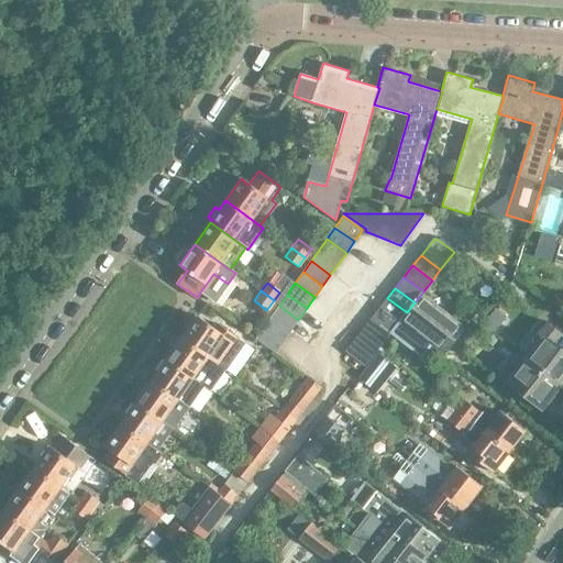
[(407,312),(399,322),(392,332),(423,357),(431,346),(444,356),(465,330),(420,296),(415,302),(407,312)]
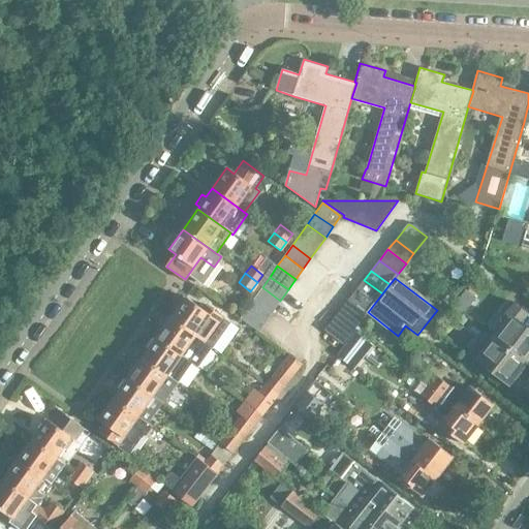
[(356,289),(375,303),(382,293),(364,280),(356,289)]
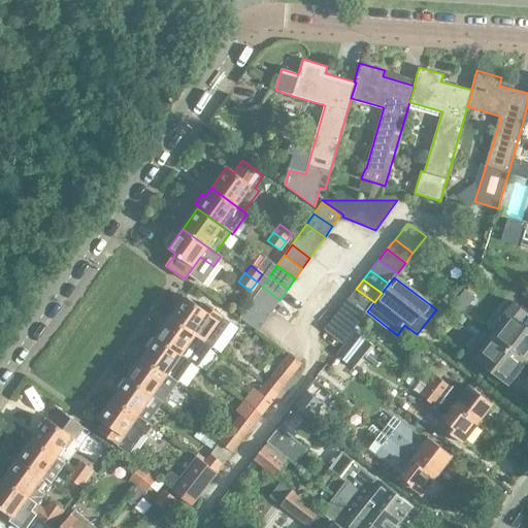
[(255,296),(273,309),(279,300),(262,287),(255,296)]
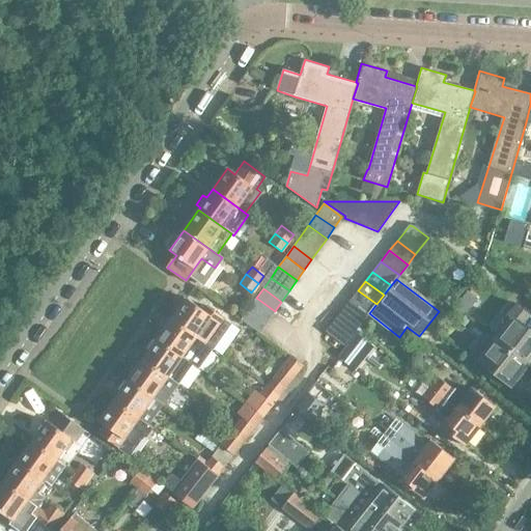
[(369,314),(369,313),(376,304),(358,290),(351,300),(369,314)]
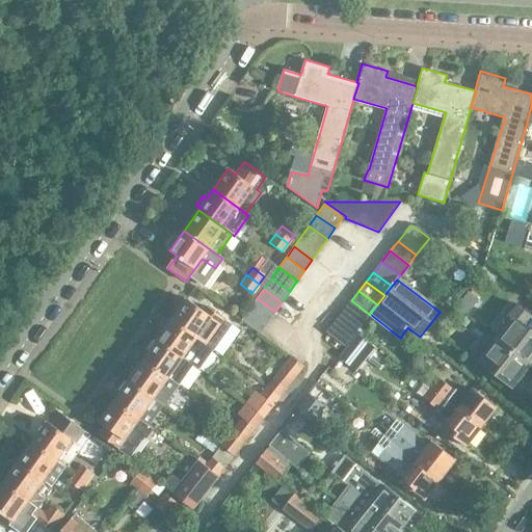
[(466,315),(478,298),(469,291),(455,308),(466,315)]
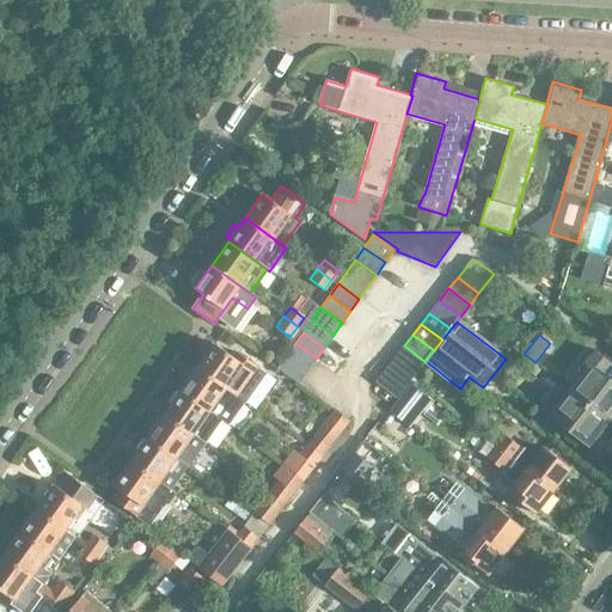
[(287,355),(308,371),(317,359),(295,343),(287,355)]
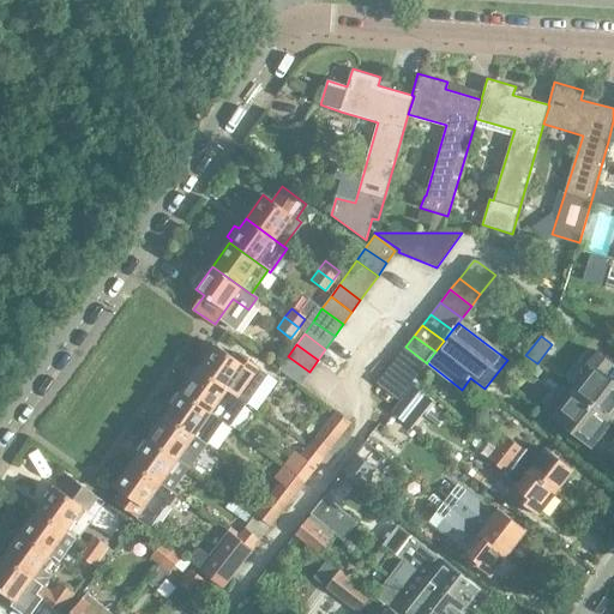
[(215,345),(198,368),(228,390),(246,403),(266,374),(257,367),(236,353),(233,359),(215,345)]
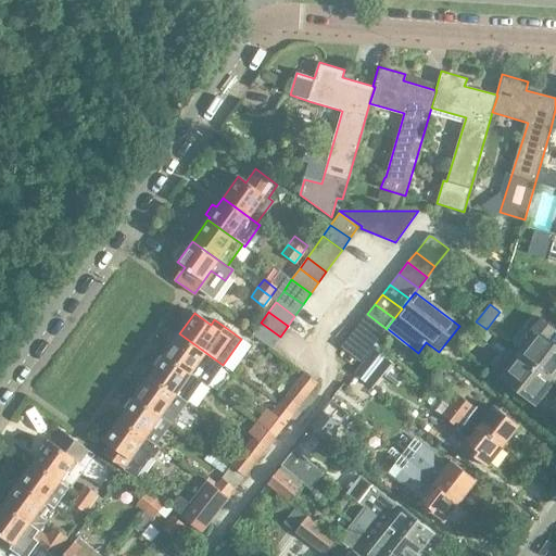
[(378,340),(387,329),(367,314),(358,326),(378,340)]
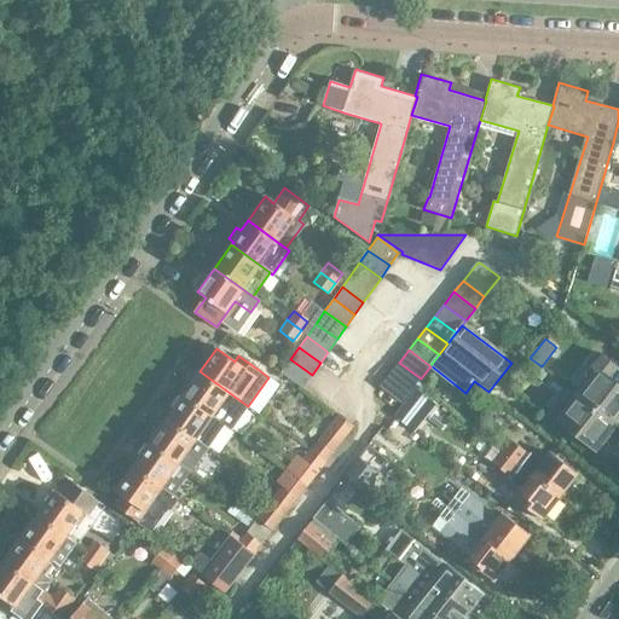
[(597,370),(578,395),(615,424),(618,421),(618,385),(618,382),(618,370),(601,356),(593,366),(597,370)]
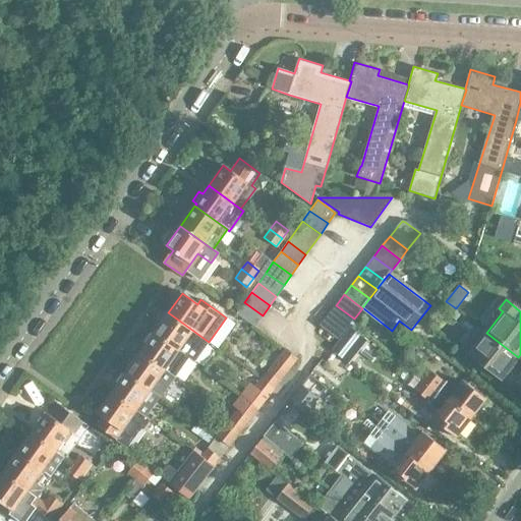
[(244,302),(236,313),(254,327),(263,315),(244,302)]
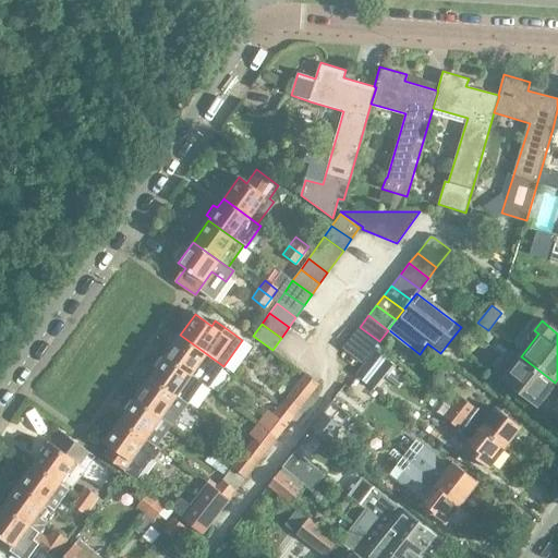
[(360,327),(351,338),(371,352),(373,350),(379,341),(360,327)]
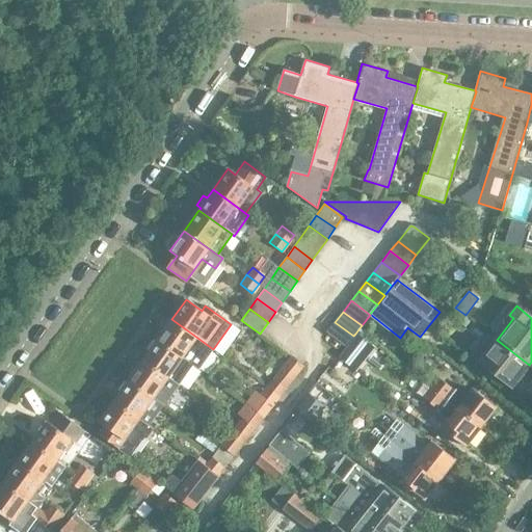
[(197,338),(171,319),(157,340),(192,365),(200,369),(213,349),(197,338)]
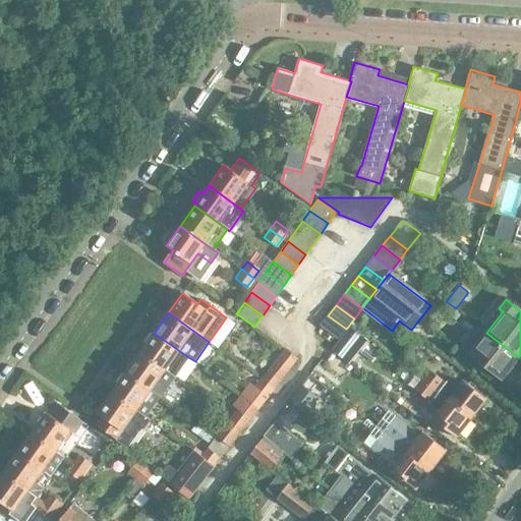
[(338,339),(346,329),(328,315),(320,325),(338,339)]
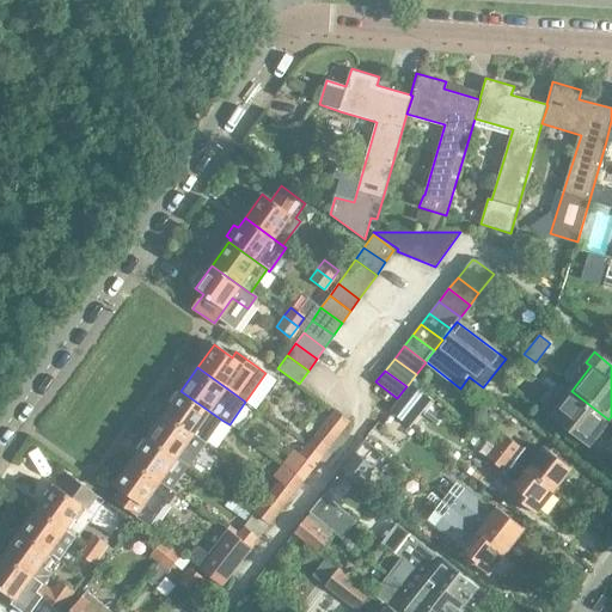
[(387,412),(389,412),(408,428),(409,429),(430,401),(409,384),(407,386),(397,398),(398,399),(387,412)]
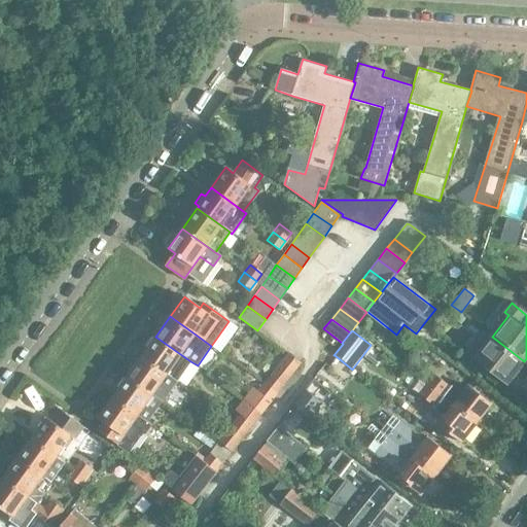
[(155,337),(141,357),(176,381),(190,361),(155,337)]
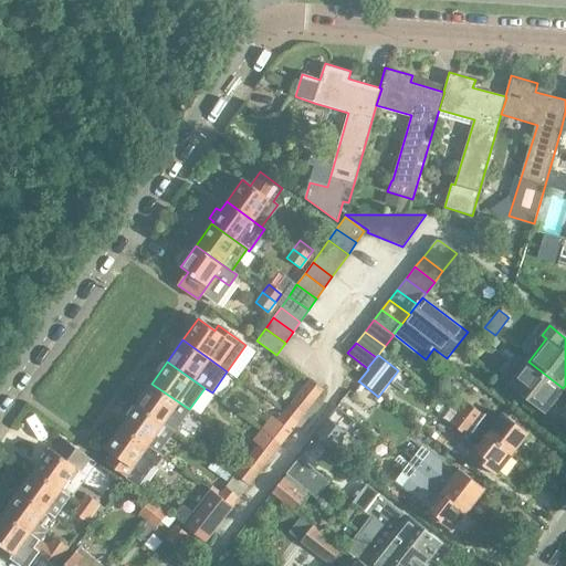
[(563,388),(528,362),(510,385),(545,412),(563,388)]
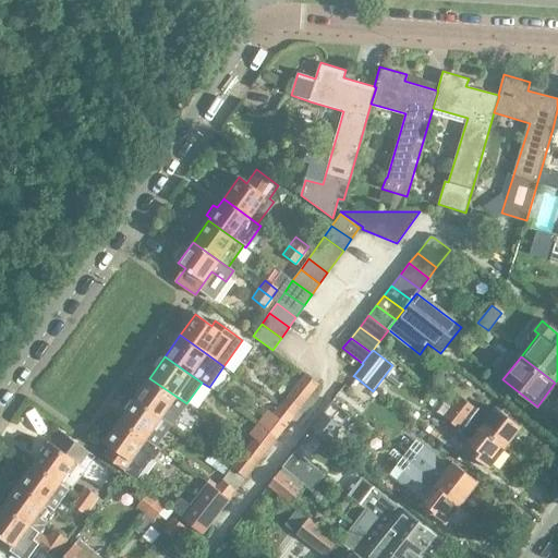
[(280,405),(295,416),(301,408),(304,411),(319,390),(319,384),(305,374),(280,405)]
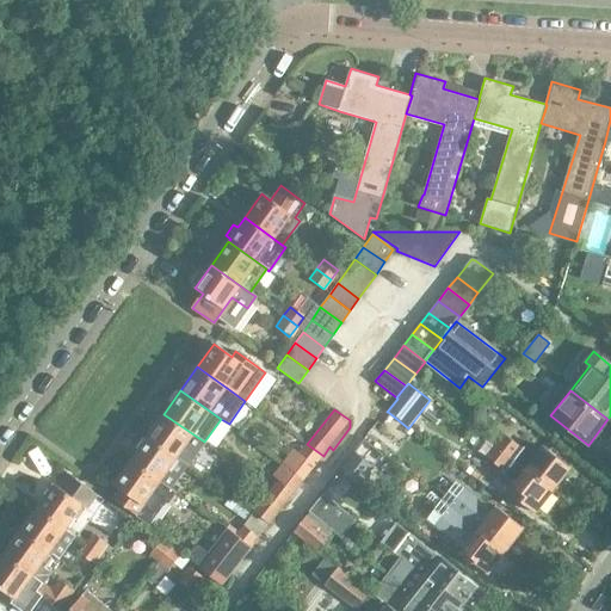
[(204,442),(164,414),(148,437),(177,458),(189,466),(204,442)]
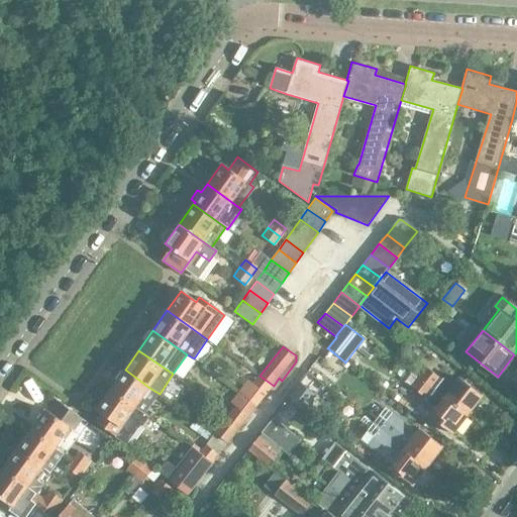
[(431,387),(439,378),(421,364),(413,373),(418,377),(431,387)]
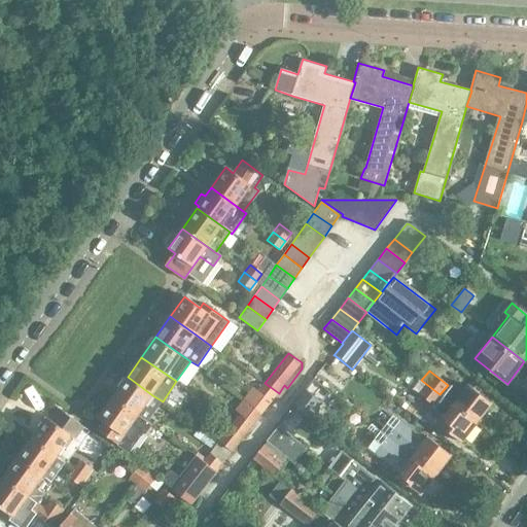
[(152,395),(128,377),(113,397),(139,415),(152,395)]
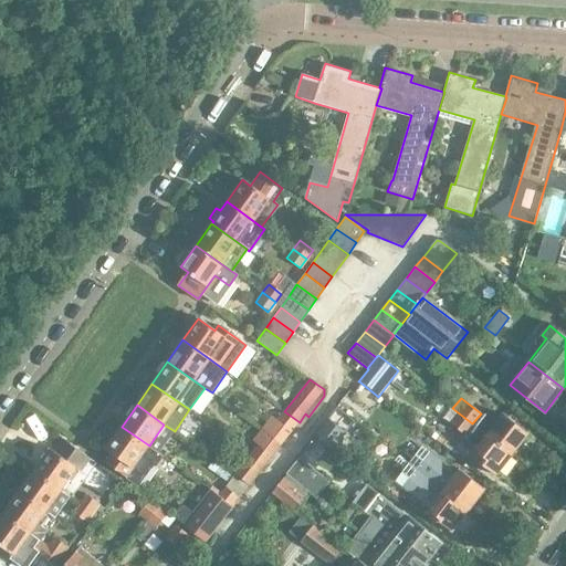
[(278,421),(269,432),(283,443),(292,432),(300,422),(284,411),(278,421)]
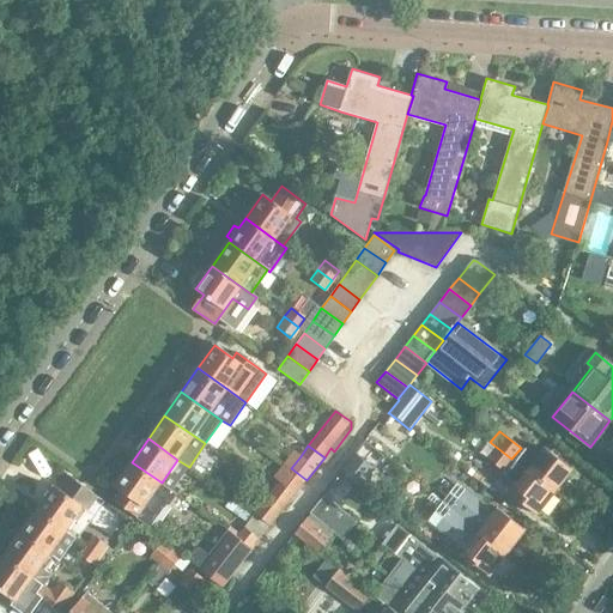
[(511,459),(496,447),(487,459),(503,471),(511,459)]
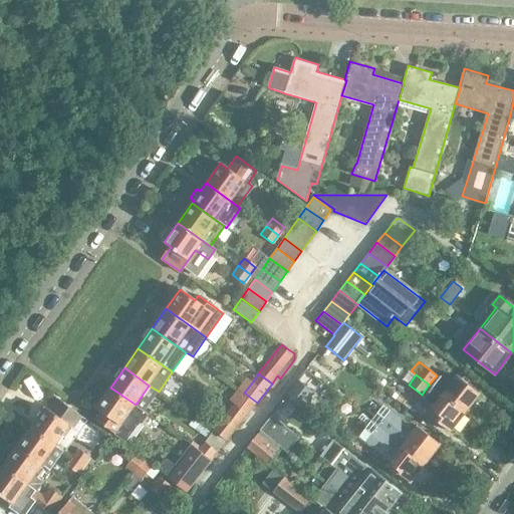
[(429,384),(442,395),(465,413),(480,394),(461,378),(455,387),(445,379),(442,379),(437,375),(429,384)]
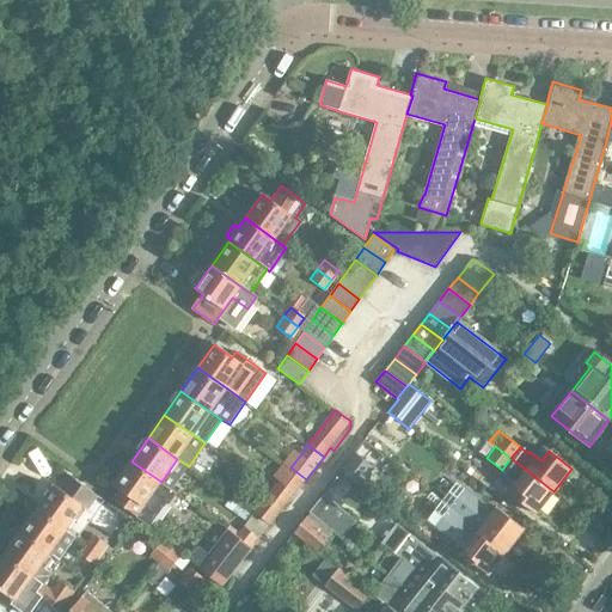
[(374,466),(355,452),(341,471),(359,485),(374,466)]
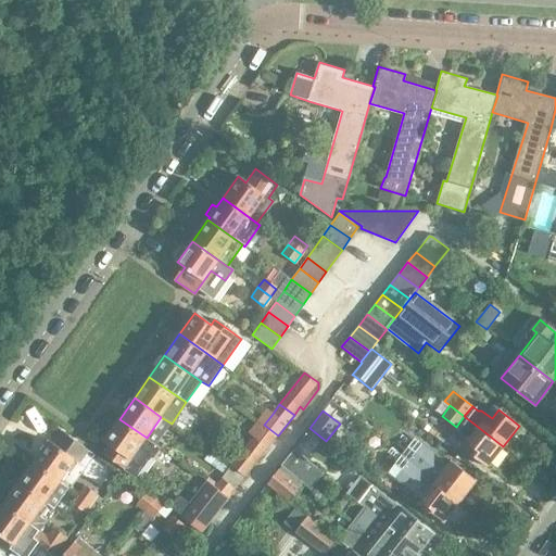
[(456,427),(454,429),(466,438),(459,446),(487,467),(503,446),(478,427),(464,416),(456,427)]
